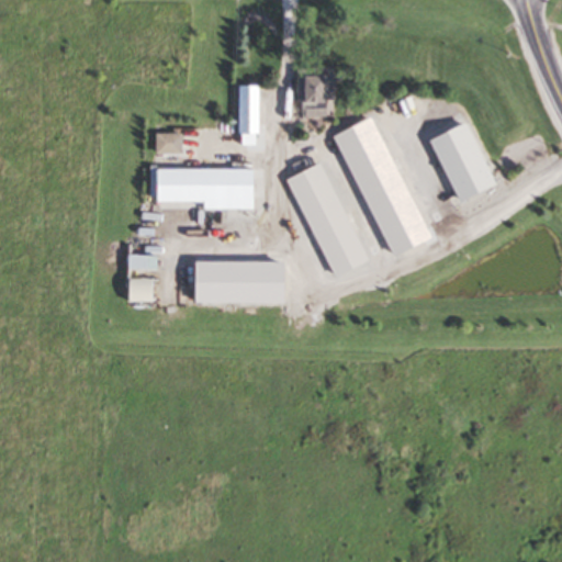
[(307,117),(335,117),(335,67),(301,67),(301,101),(307,101),(307,117)]
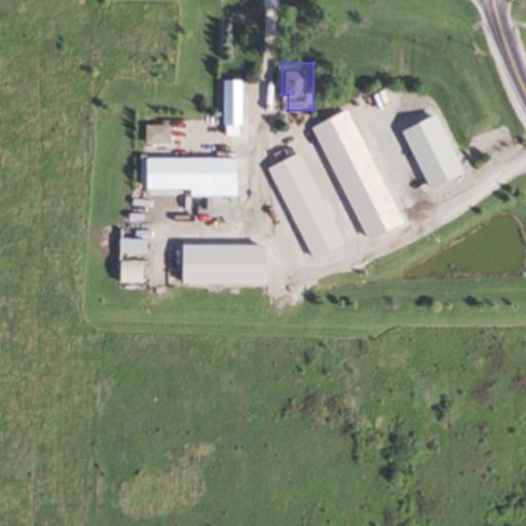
[(226,80),(226,137),(245,137),(245,80),(226,80)]
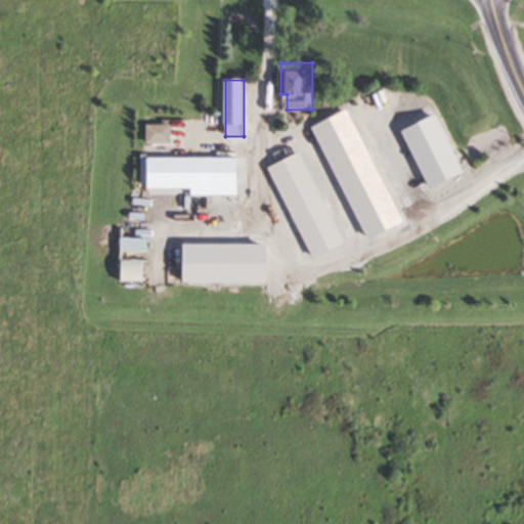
[(171,124),(146,124),(146,142),(171,142),(171,124)]
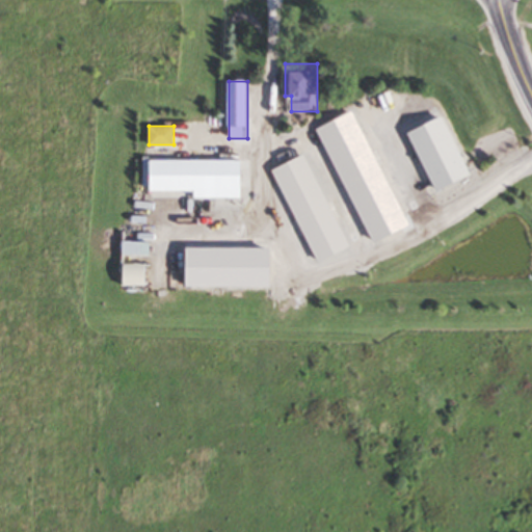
[(194,198),(242,198),(242,160),(151,160),(151,191),(194,191),(194,198)]
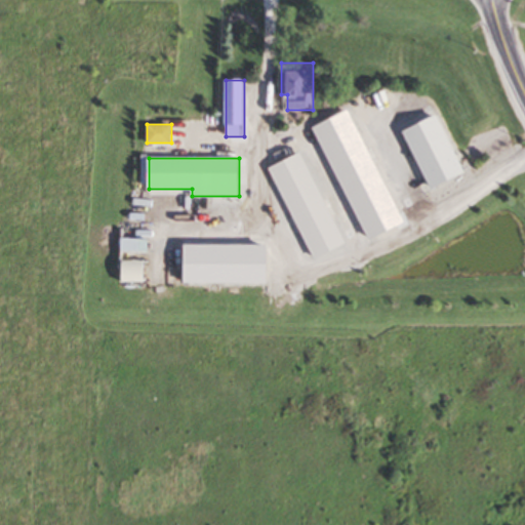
[(301,231),(304,251),(324,249),(322,228),(301,231)]
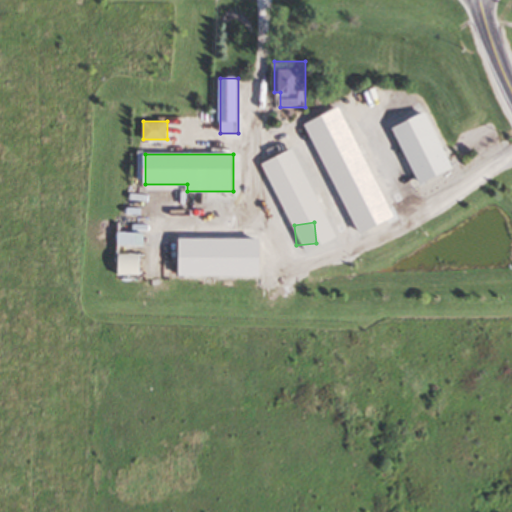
[(291,253),(296,270),(342,258),(338,242),(291,253)]
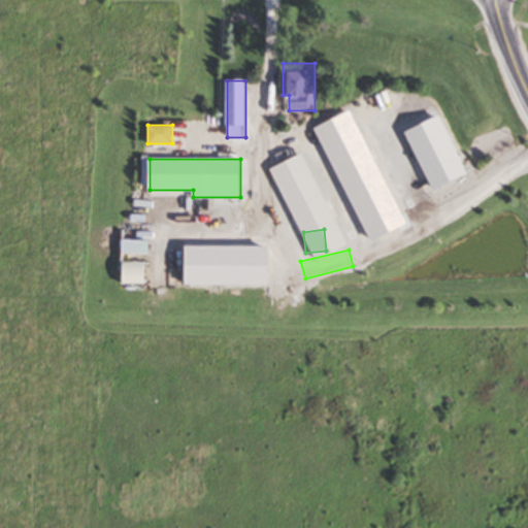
[(252,285),(252,271),(229,271),(229,285),(252,285)]
